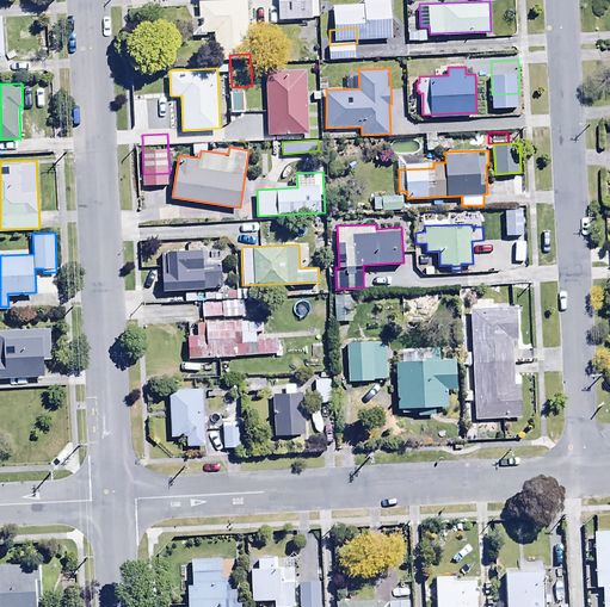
[(185,299),(185,289),(223,287),(222,256),(208,256),(208,248),(162,251),(164,290),(171,290),(172,299),(185,299)]
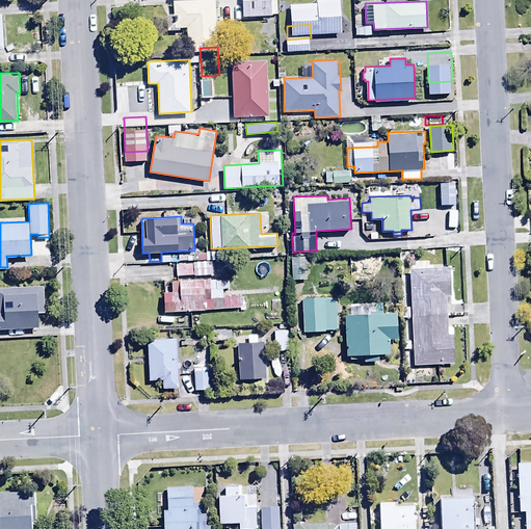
[(308,255),(291,256),(293,280),(309,279),(308,255)]
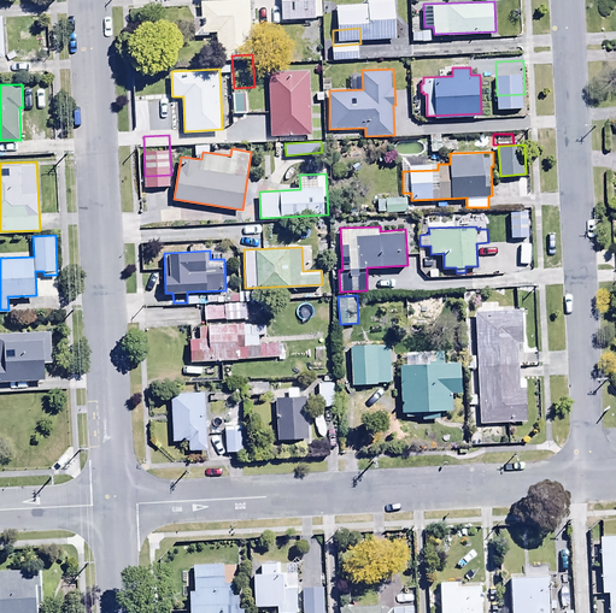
[(239,302),(205,304),(205,319),(240,318),(239,302)]
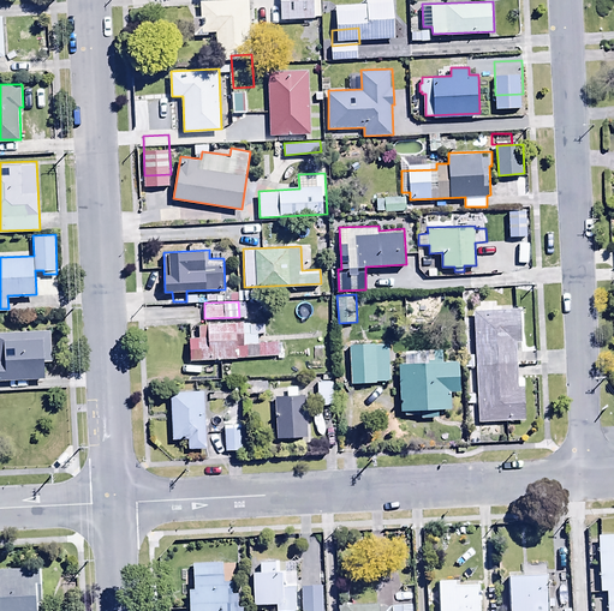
[(520,307),(476,309),(480,421),(524,420),(524,387),(517,387),(514,341),(522,341),(520,307)]
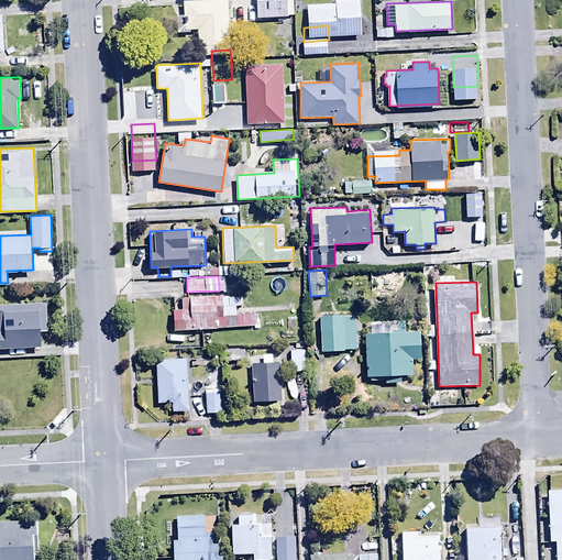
[(174,310),(175,329),(255,326),(254,313),(237,313),(237,295),(183,297),(183,309),(174,310)]
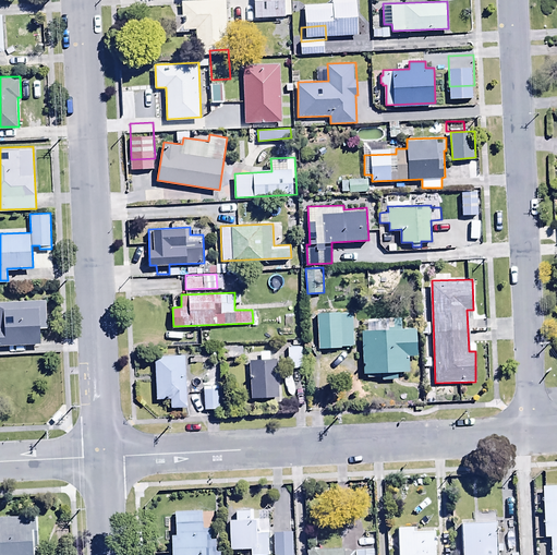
[(49,327),(48,300),(0,301),(0,344),(40,342),(40,327),(49,327)]
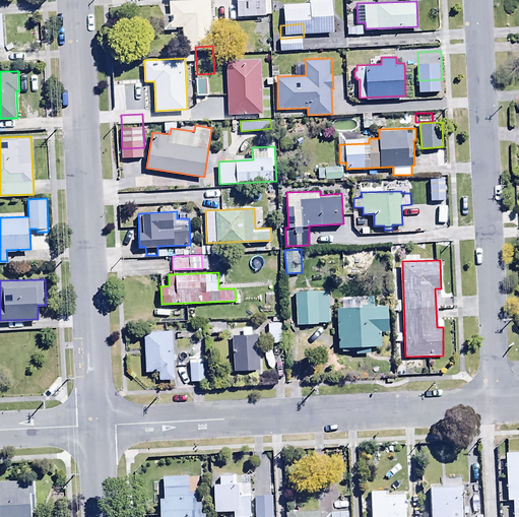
[(328,287),(297,289),(299,324),(331,321),(328,287)]
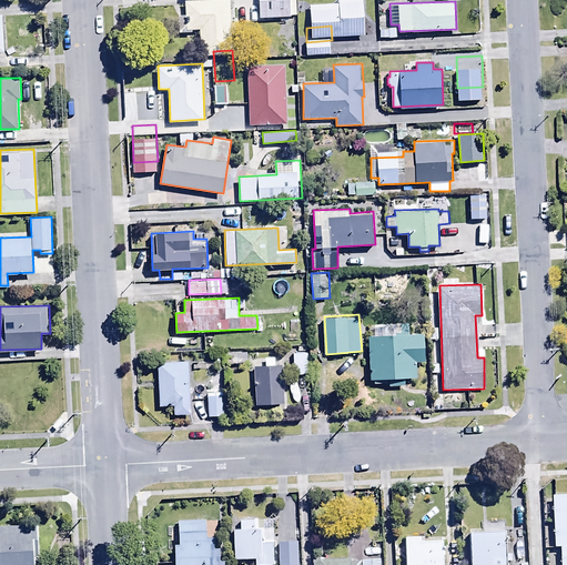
[(426,362),(425,333),(409,333),(409,322),(378,323),(380,336),(367,336),(370,380),(374,379),(374,383),(392,382),(392,385),(405,384),(404,379),(417,377),(417,362),(426,362)]
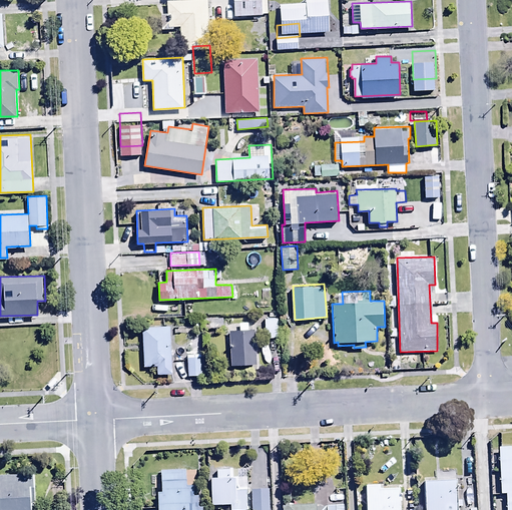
[(223,316),(195,319),(196,328),(224,326),(223,316)]
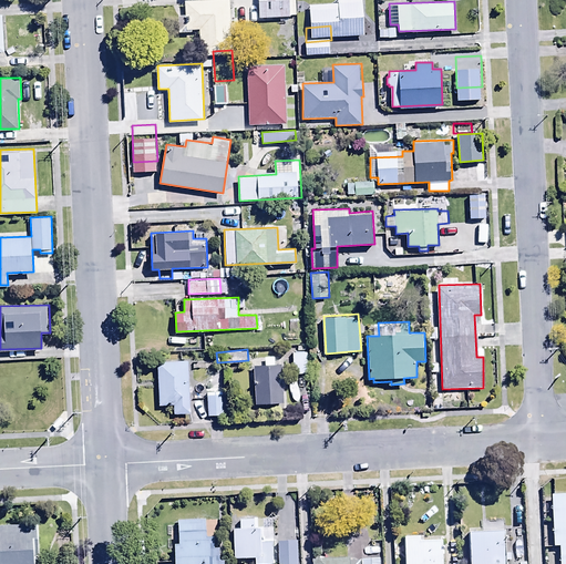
[(308,351),(294,351),(294,373),(308,373),(308,351)]
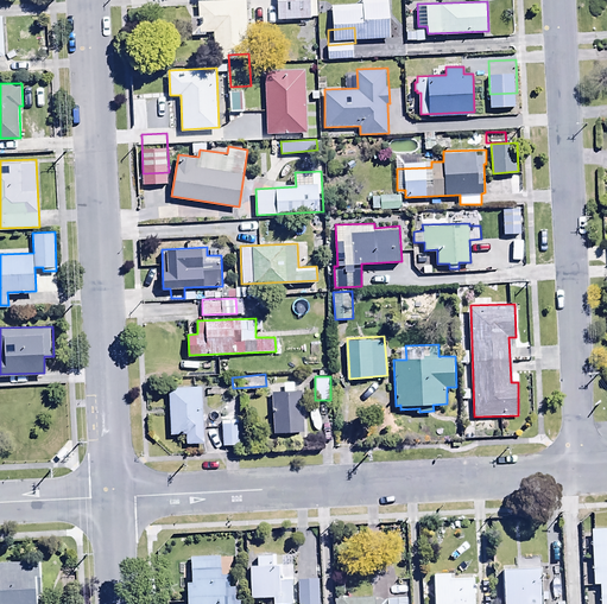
[(284,390),(273,390),(274,432),(304,432),(303,389),(295,389),(295,381),(284,381),(284,390)]
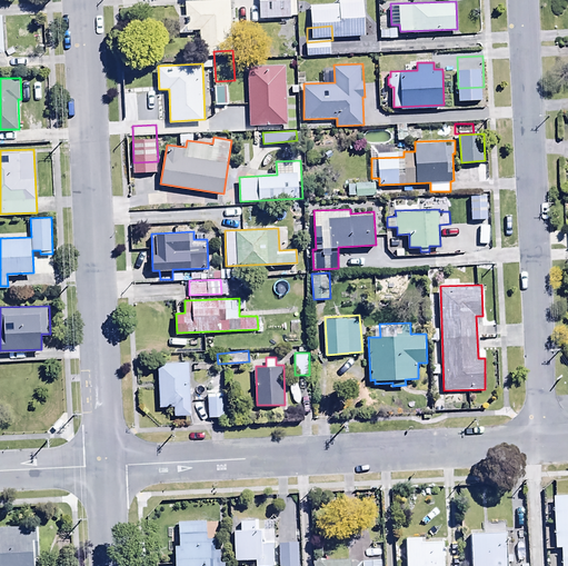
[(175,414),(192,414),(191,360),(160,360),(160,405),(175,405),(175,414)]
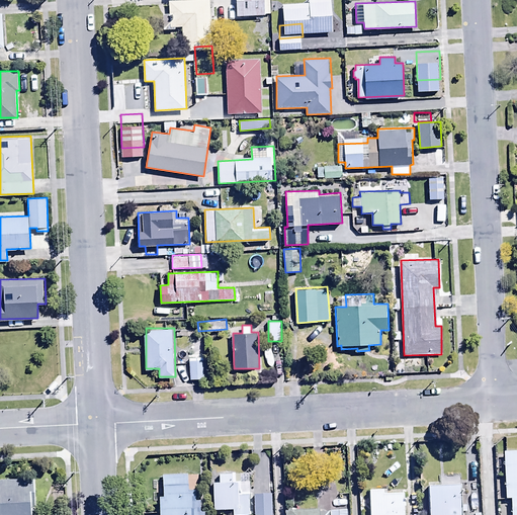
[(206,356),(189,357),(190,379),(207,378),(206,356)]
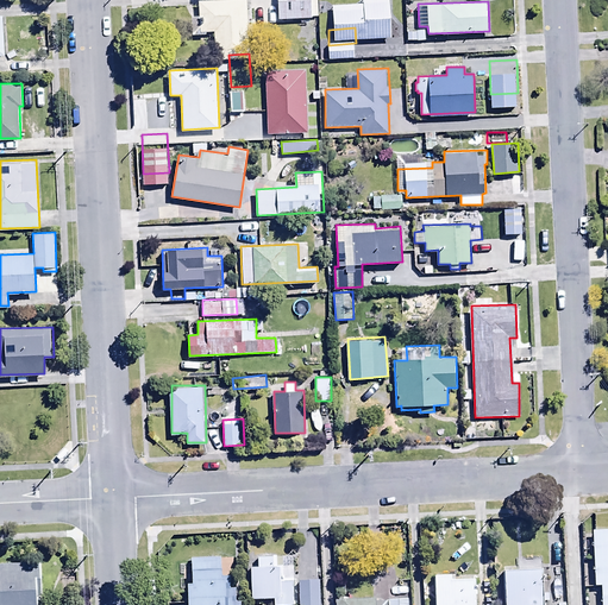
[(595,586),(602,586),(602,604),(607,604),(607,528),(593,529),(595,586)]
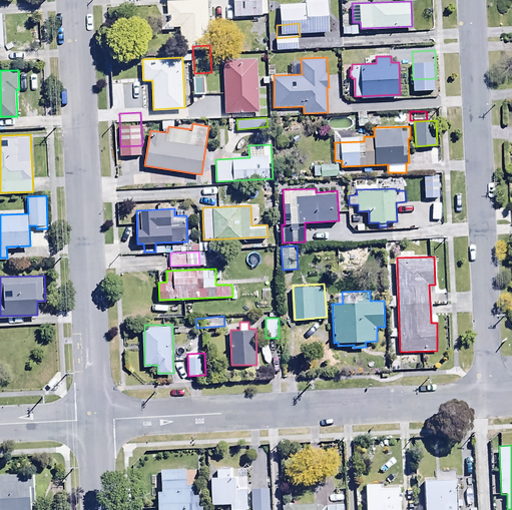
[(162,491),(158,491),(158,509),(201,509),(202,506),(198,506),(198,493),(194,494),(194,484),(188,484),(187,469),(161,470),(162,491)]
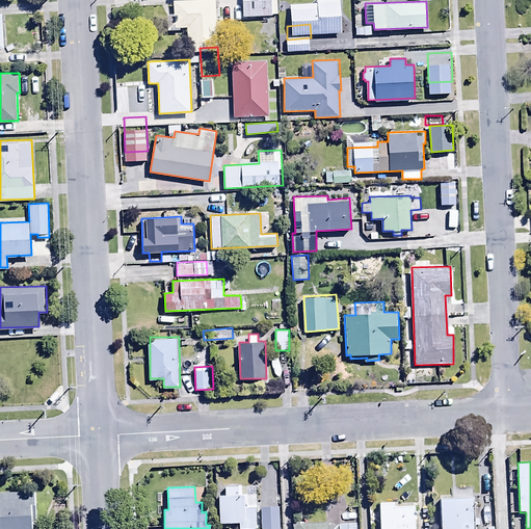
[(226,496),(220,496),(220,523),(240,523),(239,528),(257,528),(258,494),(247,494),(247,486),(226,486),(226,496)]
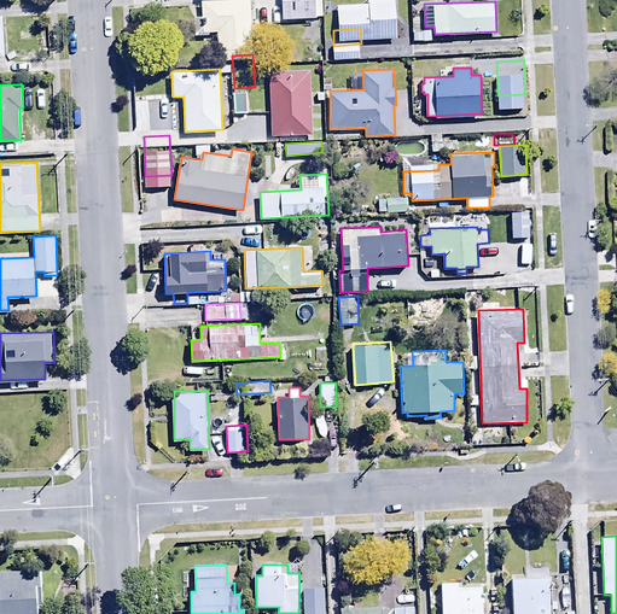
[(44,571),(0,571),(0,613),(39,613),(39,608),(45,608),(44,571)]
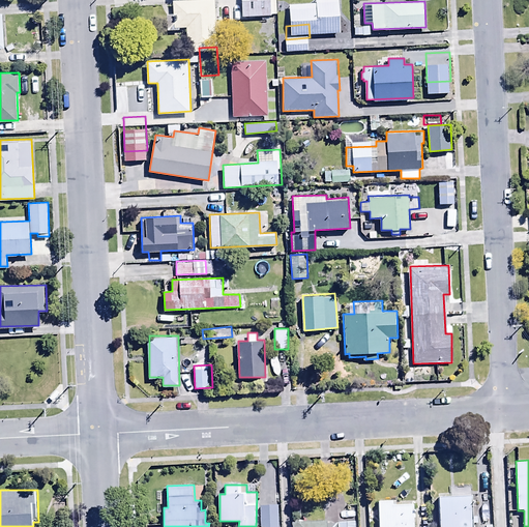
[(474,526),(473,495),(440,496),(440,526),(474,526)]
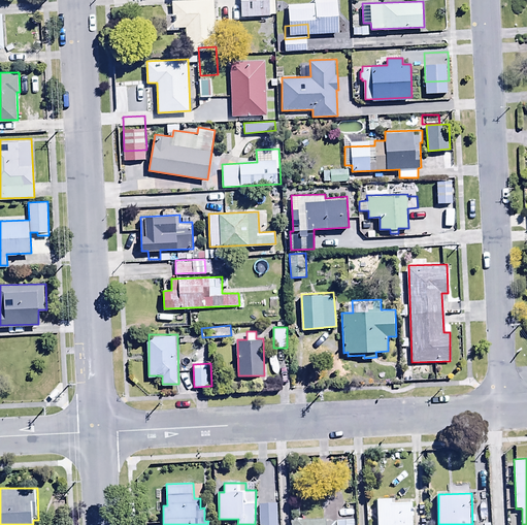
[(412,524),(412,499),(379,499),(377,524),(412,524)]
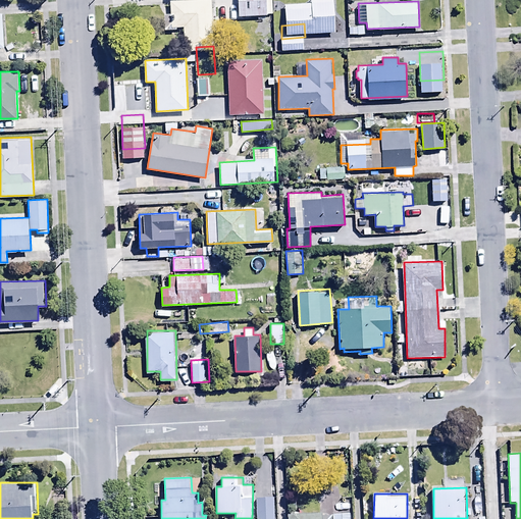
[(274,518),(274,497),(257,497),(257,518),(274,518)]
